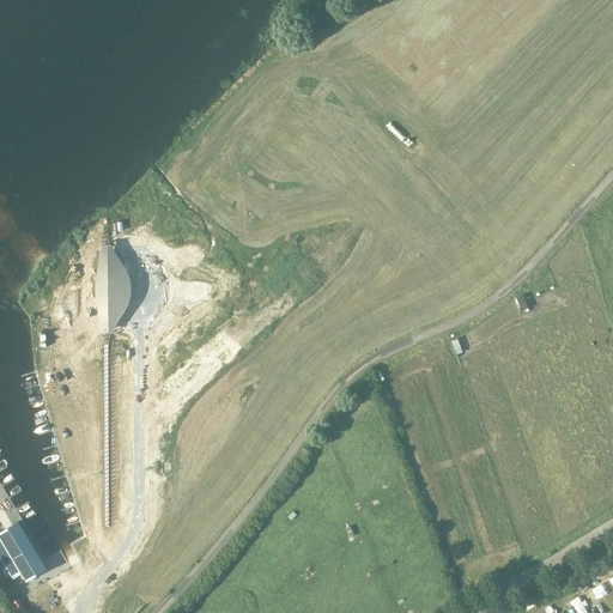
[(108,327),(113,329),(120,317),(123,311),(126,305),(128,299),(129,293),(129,285),(128,278),(126,273),(123,268),(121,265),(119,261),(114,255),(113,252),(107,253),(108,320),(108,327)]
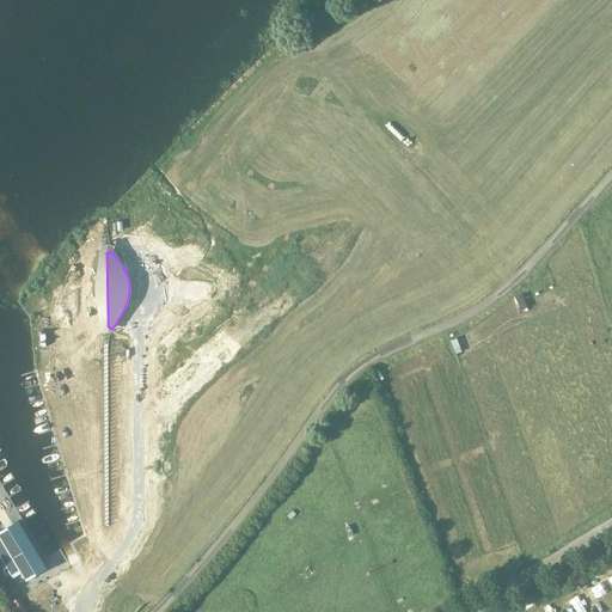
[(18,521),(0,532),(0,558),(12,580),(22,574),(26,582),(47,570),(18,521)]
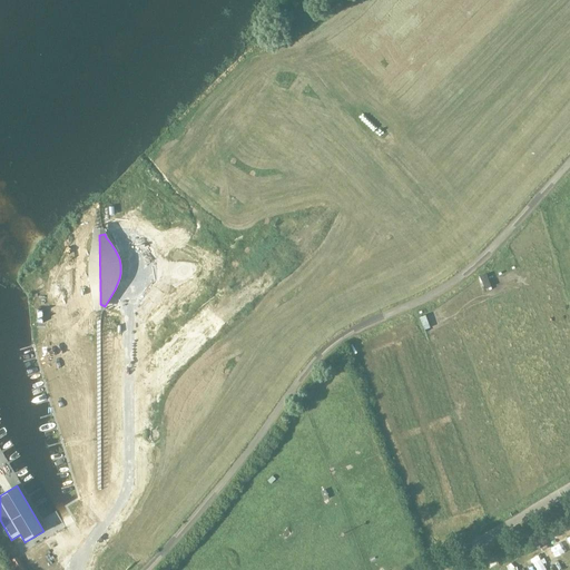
[(547,540),(552,550),(562,544),(556,534),(547,540)]
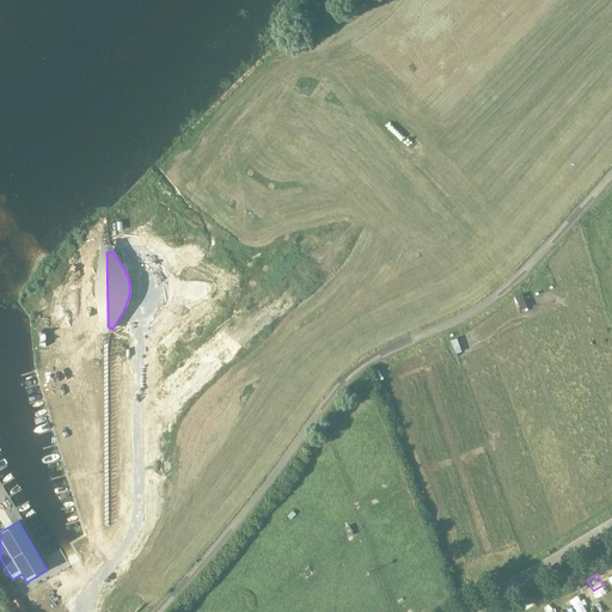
[(565,604),(576,598),(573,589),(561,595),(565,604)]
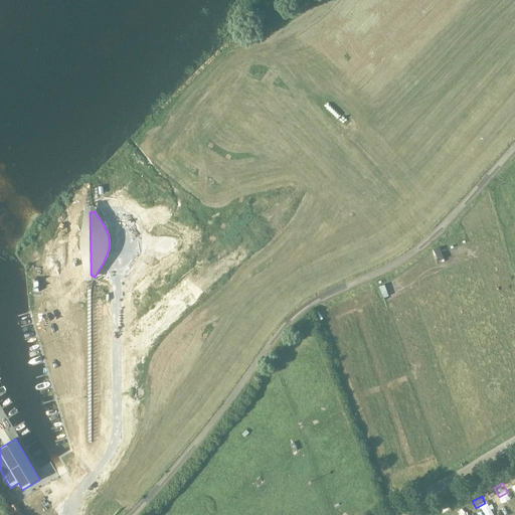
[(21,514),(15,505),(10,508),(14,514),(21,514)]
